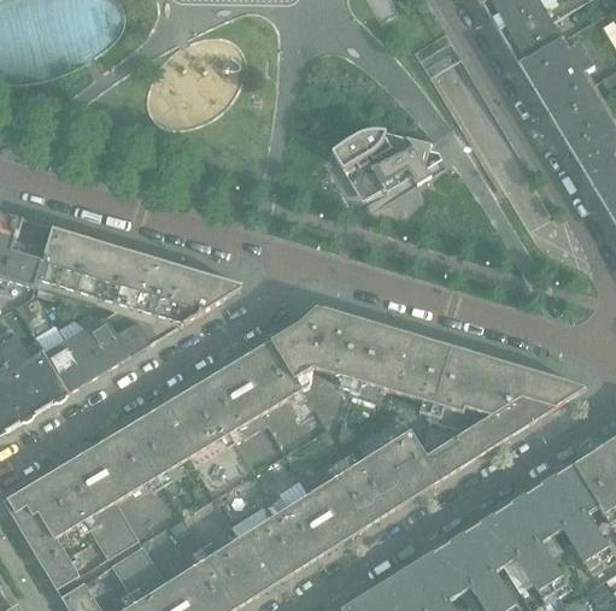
[(476,0),(479,4),(480,3),(516,63),(517,63),(517,64),(561,39),(558,35),(573,25),(565,12),(586,0),(476,0)]
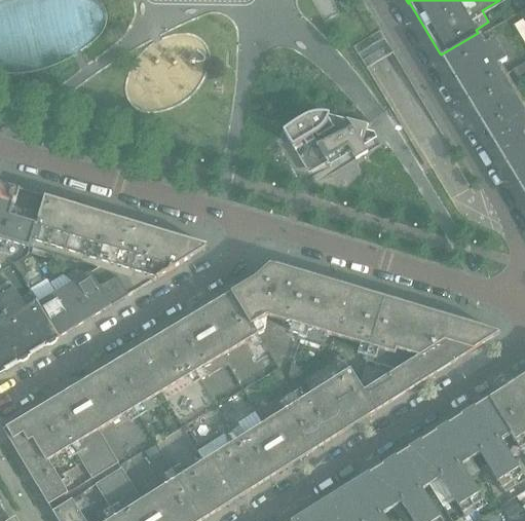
[(505,57),(498,44),(493,36),(486,41),(480,32),(478,33),(441,54),(464,92),(503,69),(498,61),(505,57)]
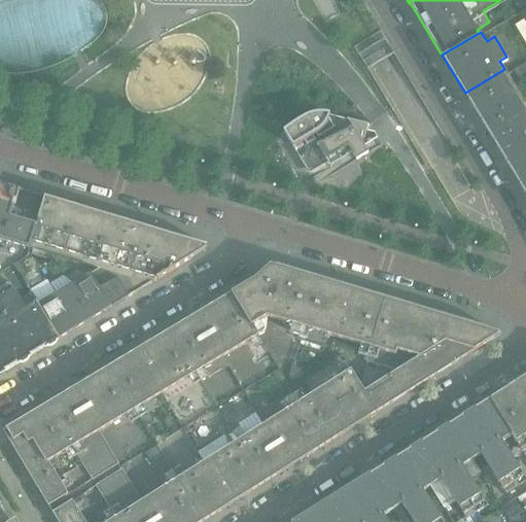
[(517,74),(525,68),(525,58),(512,67),(517,74)]
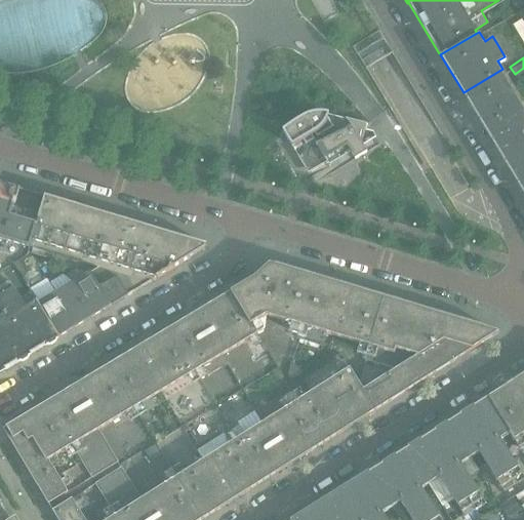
[(523,135),(523,104),(519,95),(502,69),(464,92),(464,93),(479,119),(487,133),(488,132),(498,151),(523,135)]
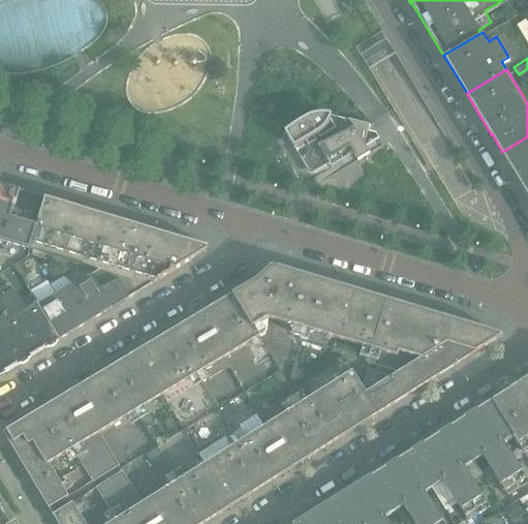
[(524,89),(527,86),(527,73),(519,80),(524,89)]
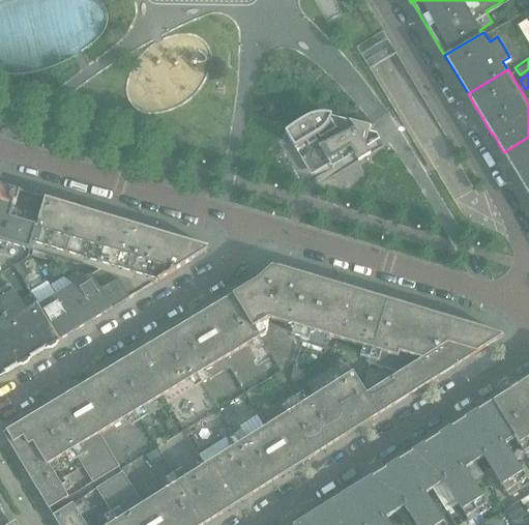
[(369,150),(362,139),(353,124),(368,127),(369,121),(355,117),(329,111),(322,110),(314,111),(313,111),(303,115),(295,120),(284,128),(285,130),(288,128),(313,170),(351,147),(357,157),(369,150)]
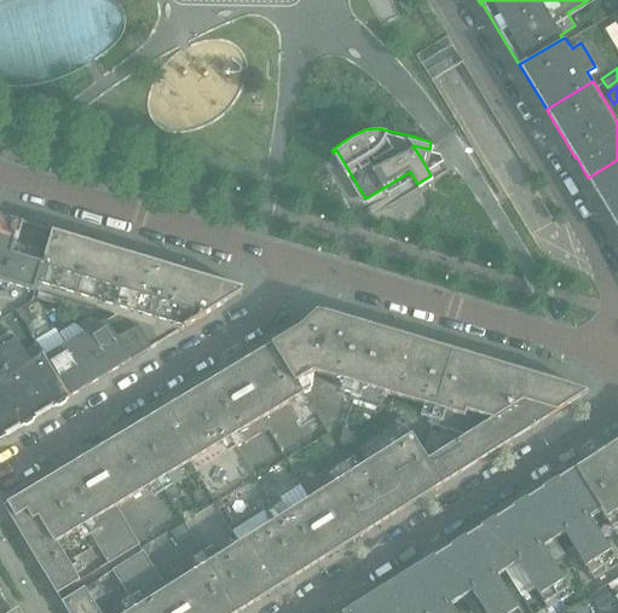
[(617,160),(588,178),(617,227),(617,160)]
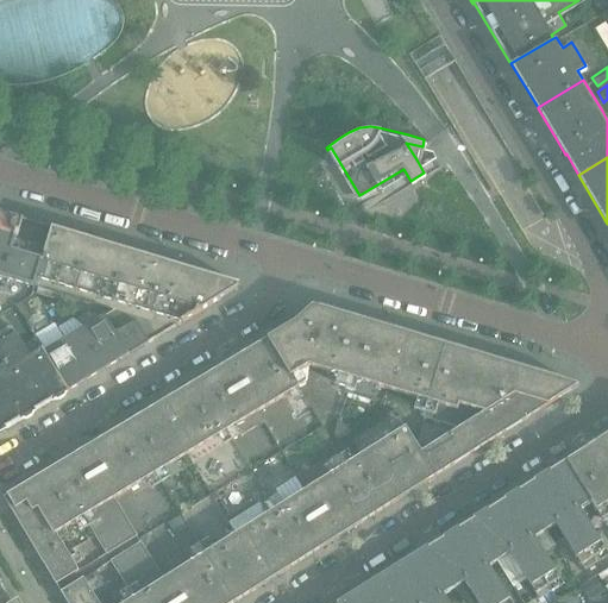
[(0,272),(31,283),(32,281),(49,224),(0,208),(0,272)]
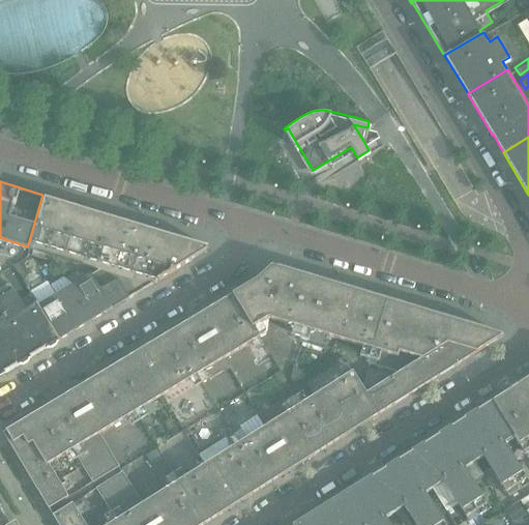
[(190,257),(203,250),(205,249),(207,243),(42,195),(28,244),(99,266),(90,272),(110,305),(190,257)]
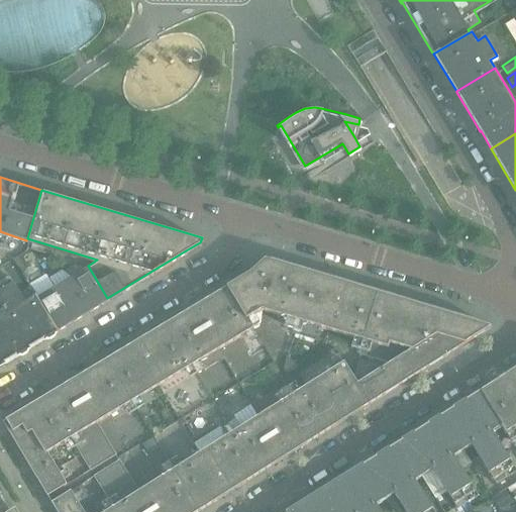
[(477,320),(390,294),(269,258),(225,284),(252,326),(256,323),(262,306),(386,344),(388,339),(410,345),(433,330),(465,339),(490,324),(477,320)]
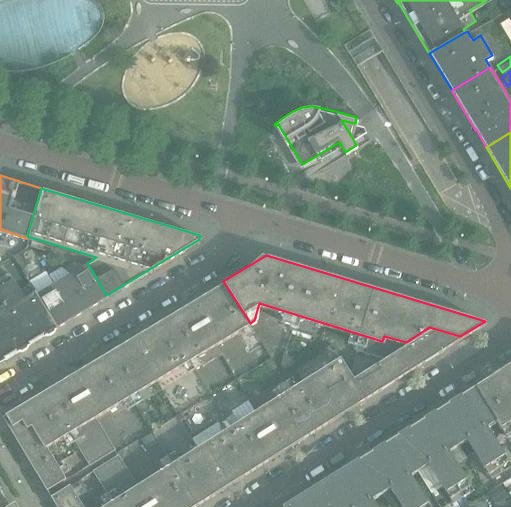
[(106,295),(87,263),(87,262),(70,272),(89,305),(106,295)]
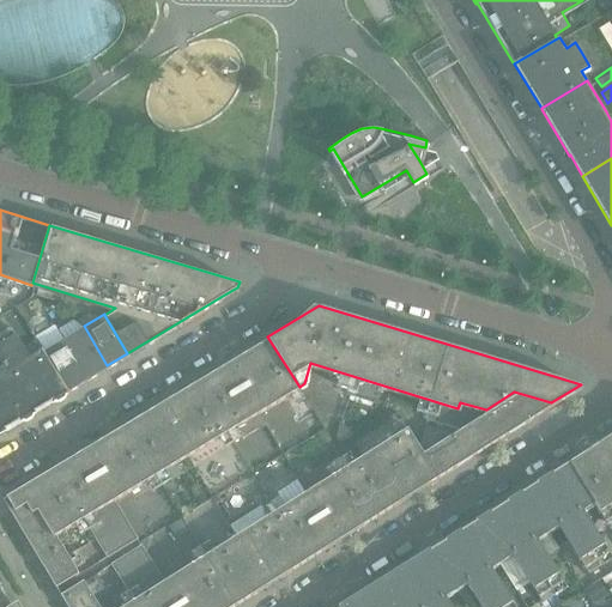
[(88,377),(56,328),(50,317),(30,329),(67,389),(88,377)]
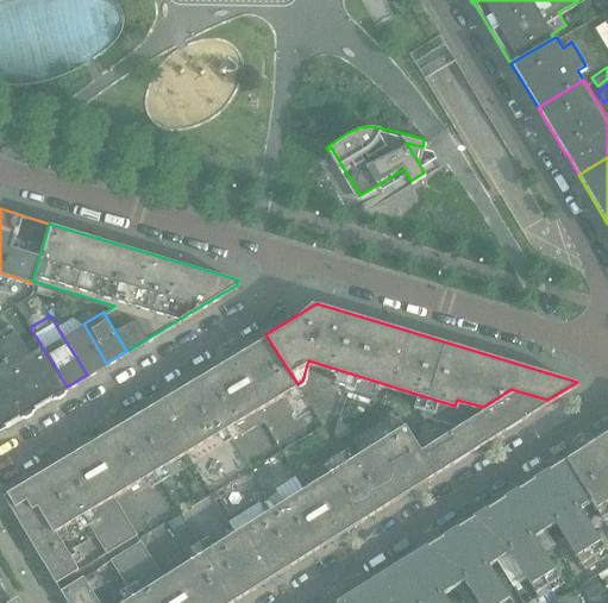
[(106,363),(83,324),(74,315),(56,326),(87,375),(106,363)]
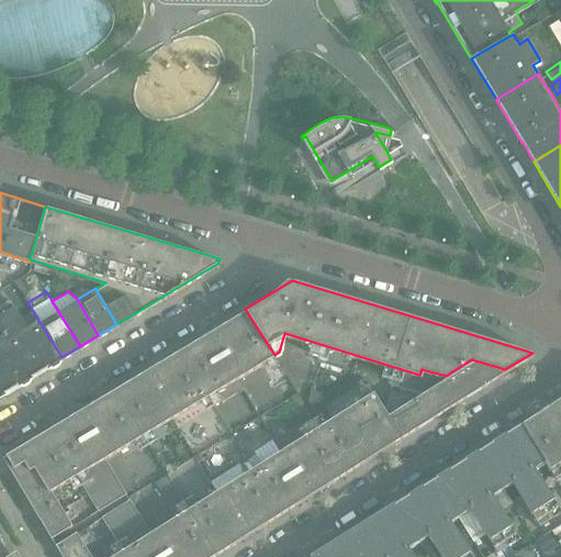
[(0,393),(62,357),(27,302),(26,300),(14,308),(8,296),(0,300),(0,393)]
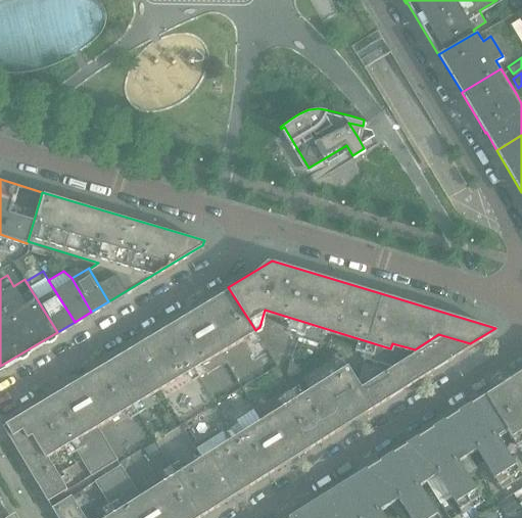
[(192,367),(242,337),(251,352),(265,344),(255,330),(228,287),(167,324),(192,367)]
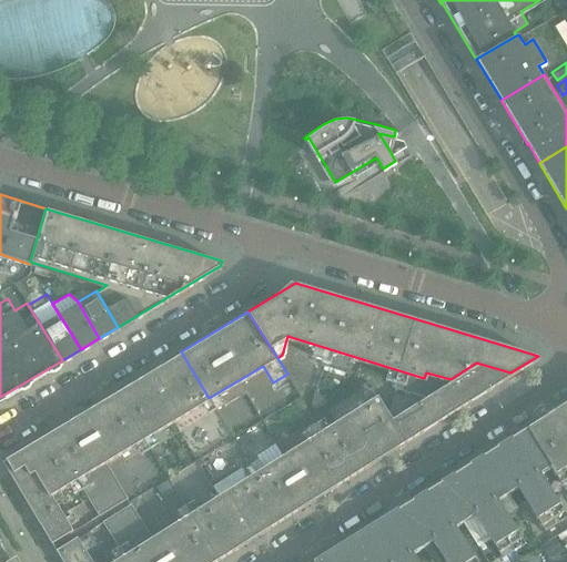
[(209,398),(181,351),(114,391),(142,438),(209,398)]
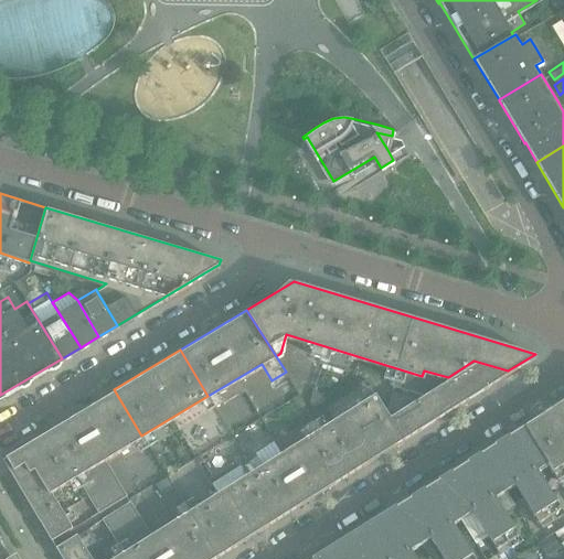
[(398,439),(466,397),(508,371),(474,361),(448,377),(386,417),(385,418),(398,439)]
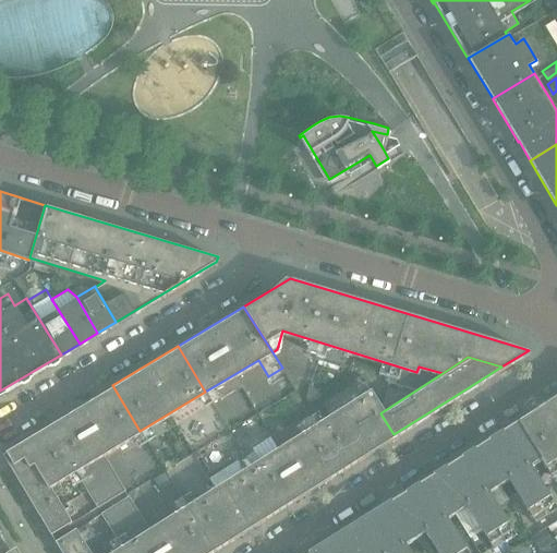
[(104,453),(140,431),(112,385),(20,441),(48,487),(49,485),(75,470),(96,505),(124,488),(104,453)]
